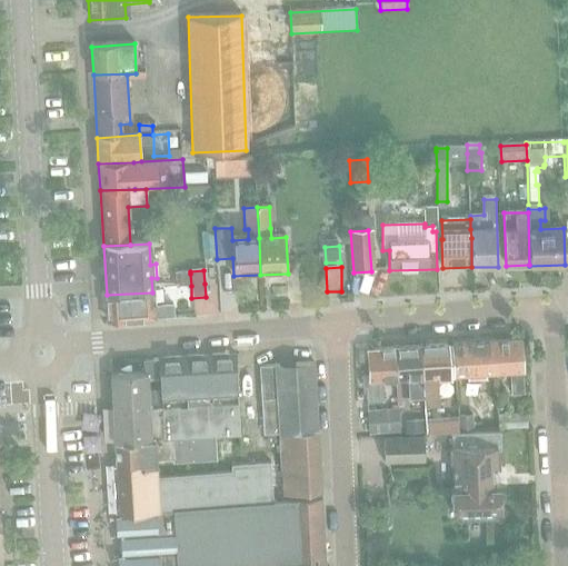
[(175,286),(191,286),(190,274),(175,275),(175,286)]
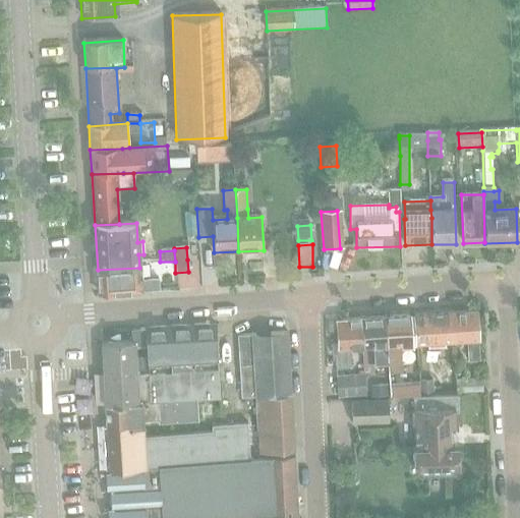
[(164,265),(148,266),(148,276),(164,276),(164,265)]
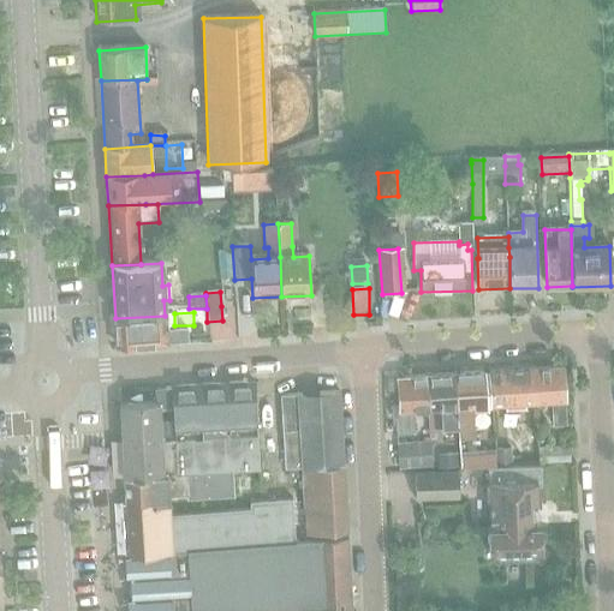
[(165,316),(115,318),(117,348),(189,343),(189,331),(166,333),(165,316)]
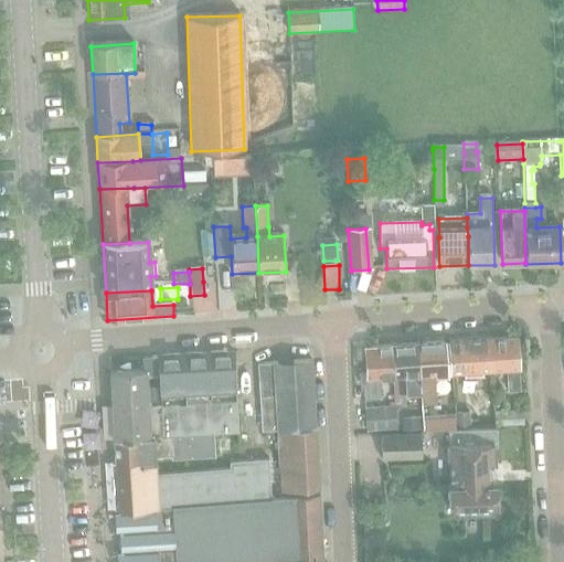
[(490,340),(492,371),(506,370),(508,393),(521,392),(517,338),(490,340)]
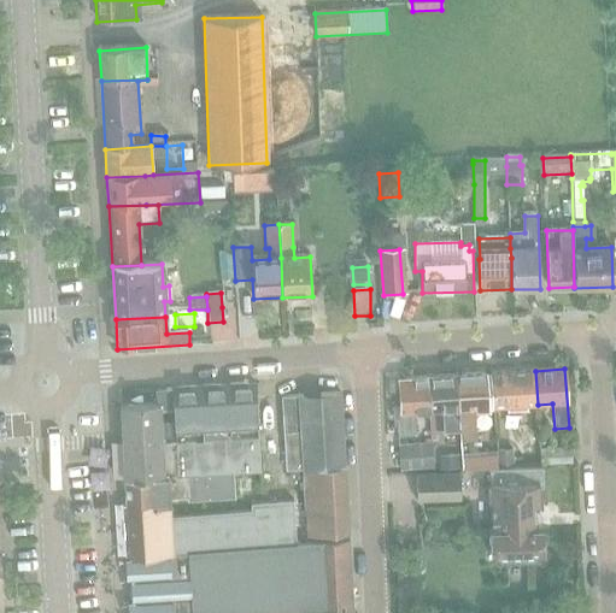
[(526,406),(538,405),(535,371),(491,375),(493,408),(506,407),(508,414),(526,413),(526,406)]
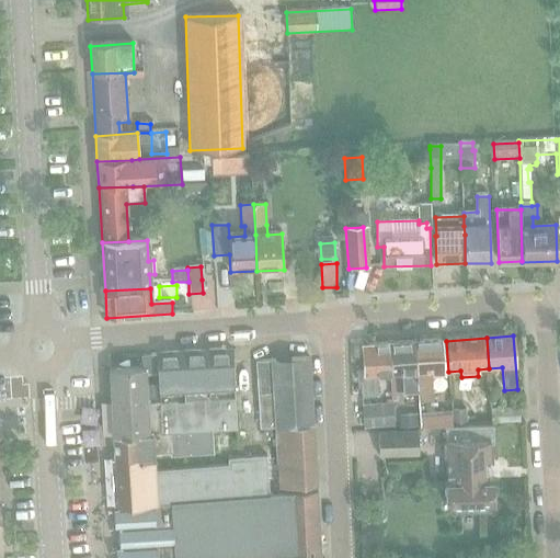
[(419,402),(433,402),(432,376),(433,376),(433,374),(444,373),(442,341),(414,343),(416,373),(419,402)]
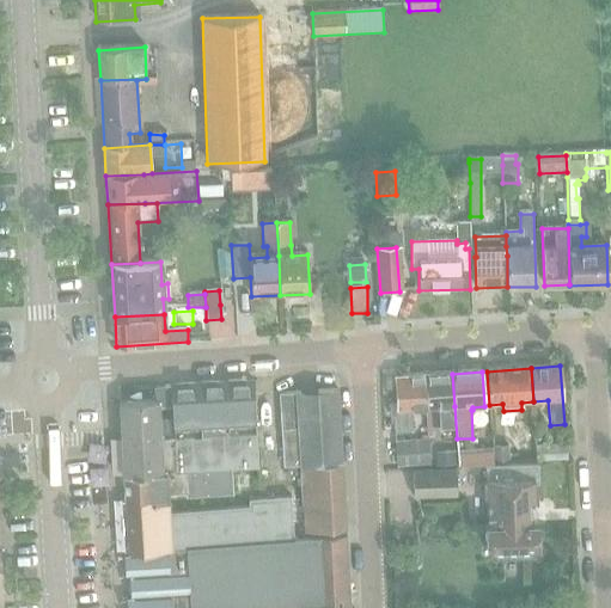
[(440,406),(454,406),(452,374),(425,375),(426,407),(428,437),(434,436),(434,431),(441,431),(440,406)]
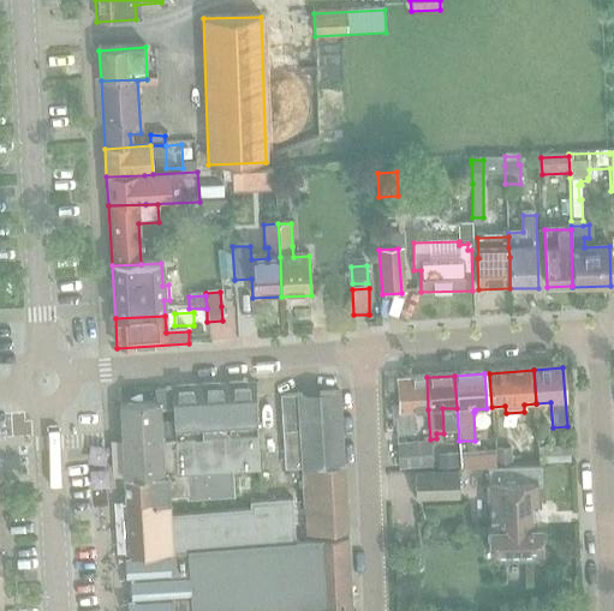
[(399,411),(392,412),(393,415),(397,415),(398,436),(416,435),(413,411),(423,409),(428,409),(427,377),(398,379),(399,411)]
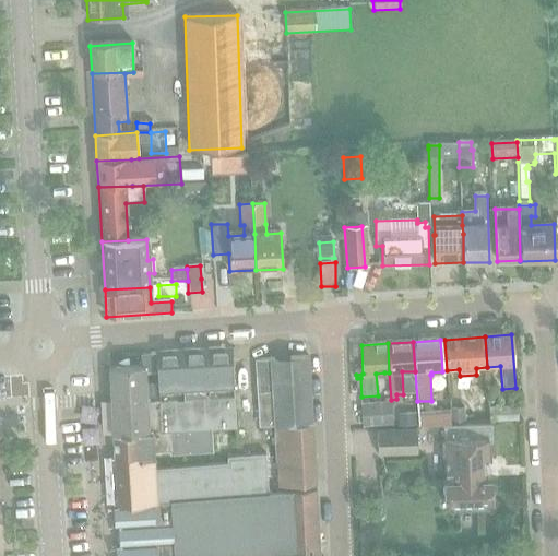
[(209,397),(234,395),(232,350),(206,352),(209,397)]
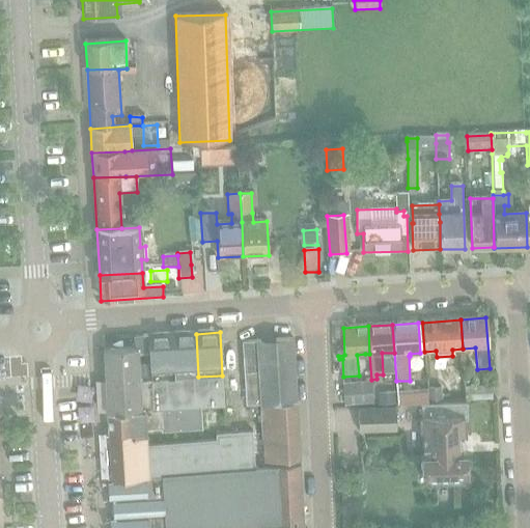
[(175,379),(198,377),(196,334),(195,334),(172,335),(175,379)]
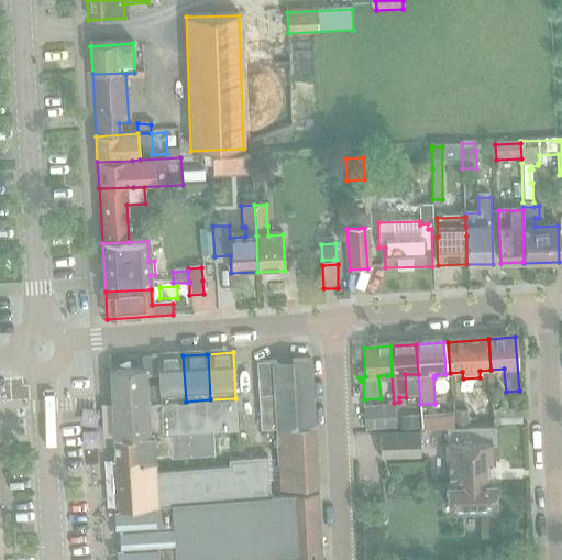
[(161,403),(186,402),(183,355),(157,358),(158,377),(161,403)]
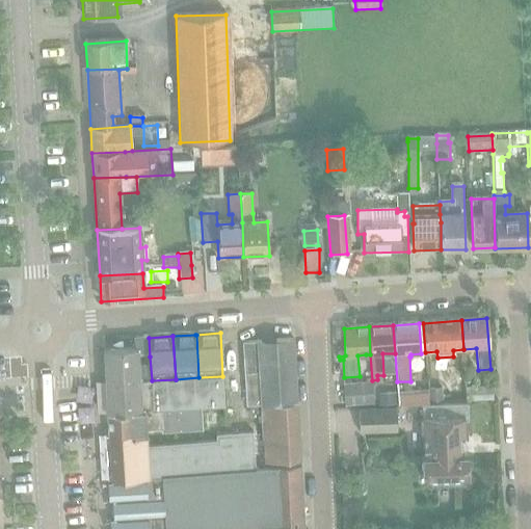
[(137,358),(150,356),(149,338),(135,339),(134,339),(135,349),(104,351),(106,382),(139,380),(139,381),(143,381),(142,367),(138,368),(137,358)]
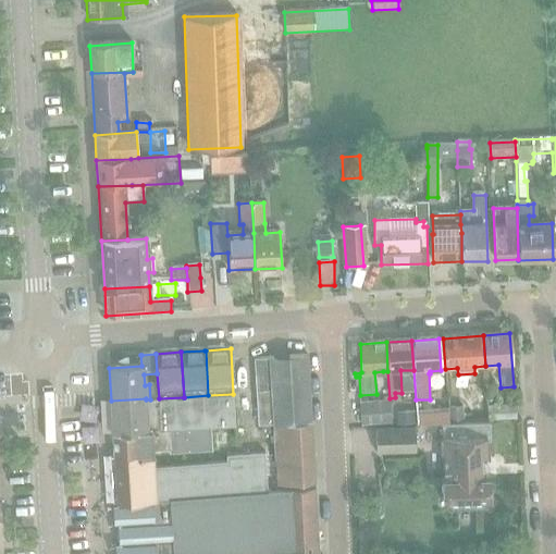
[(276,485),(314,484),(307,357),(255,360),(258,427),(262,427),(262,436),(274,436),(276,485)]
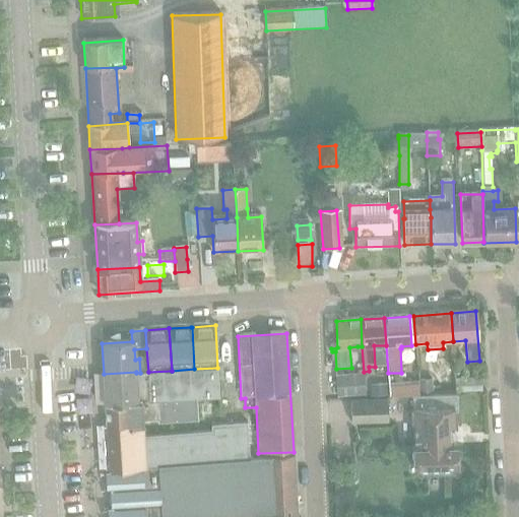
[(422,351),(422,347),(415,348),(417,372),(427,371),(425,350),(422,351)]
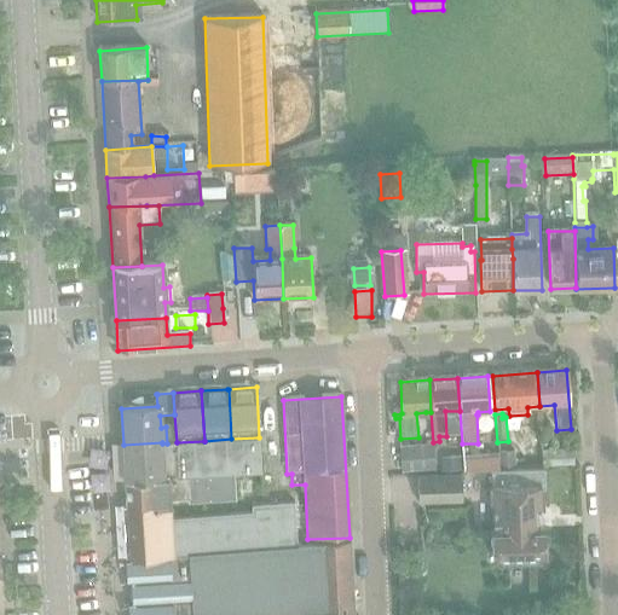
[(162,442),(123,445),(126,482),(220,476),(234,475),(261,474),(263,488),(275,488),(273,459),(260,459),(259,437),(231,439),(204,441),(177,442),(167,444),(162,444),(162,442)]
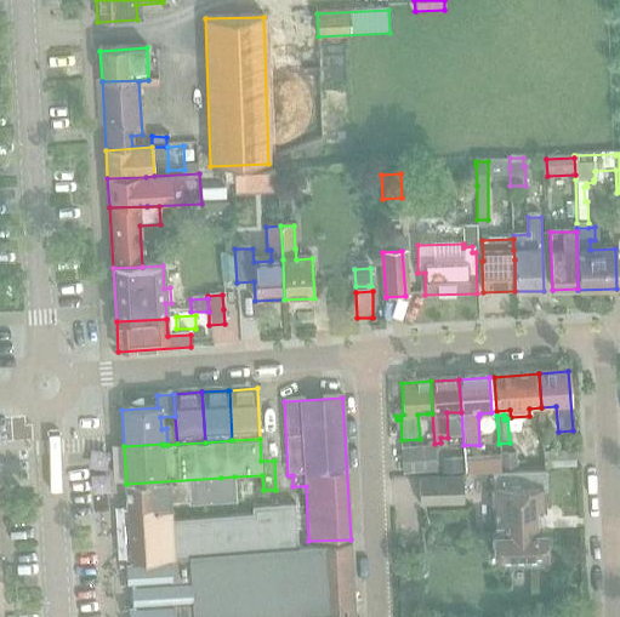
[(402,451),(404,473),(436,470),(434,449),(402,451)]
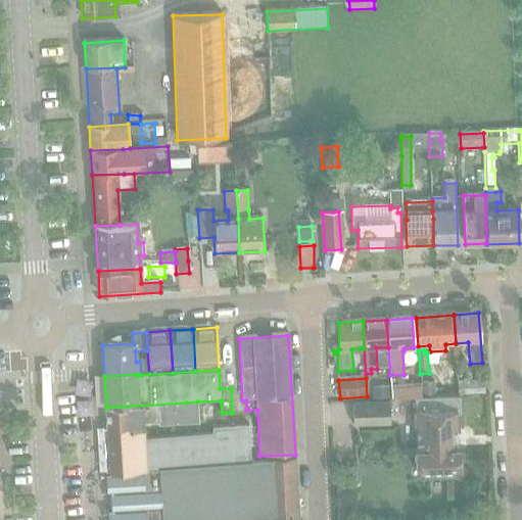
[(460,395),(484,394),(484,381),(459,383),(460,395)]
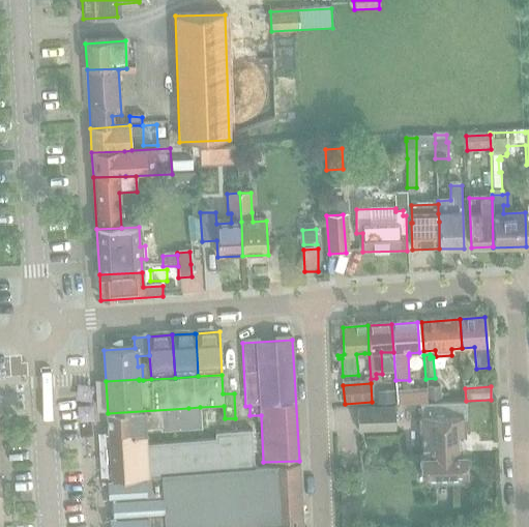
[(440,387),(427,388),(427,391),(428,404),(441,403),(440,387)]
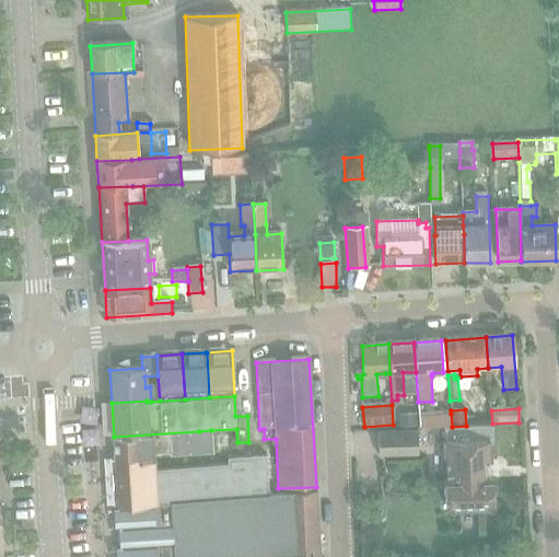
[(433,415),(419,416),(419,417),(420,427),(420,428),(420,429),(445,427),(452,427),(451,414),(433,415)]
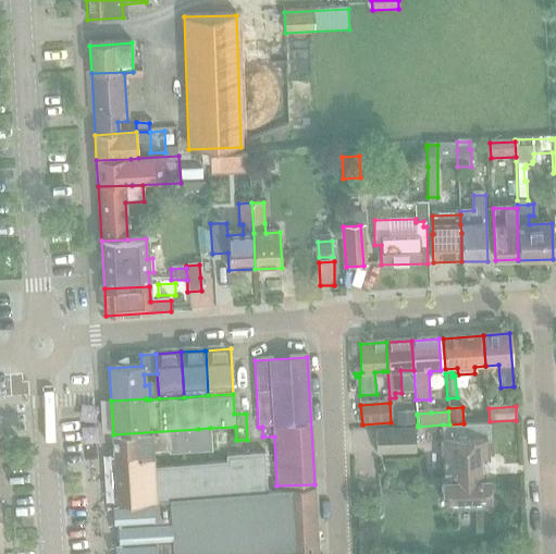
[(417,415),(412,415),(412,413),(396,413),(396,423),(418,425),(417,415)]
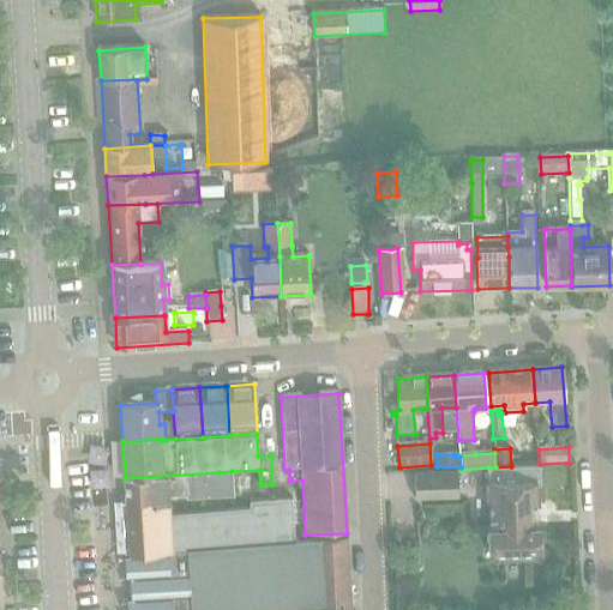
[(539,503),(538,485),(541,485),(540,466),(511,466),(496,467),(488,467),(488,484),(486,484),(486,499),(487,497),(488,527),(487,527),(487,545),(493,545),(493,561),(534,560),(533,547),(540,547),(539,525),(538,525),(536,503),(539,503)]
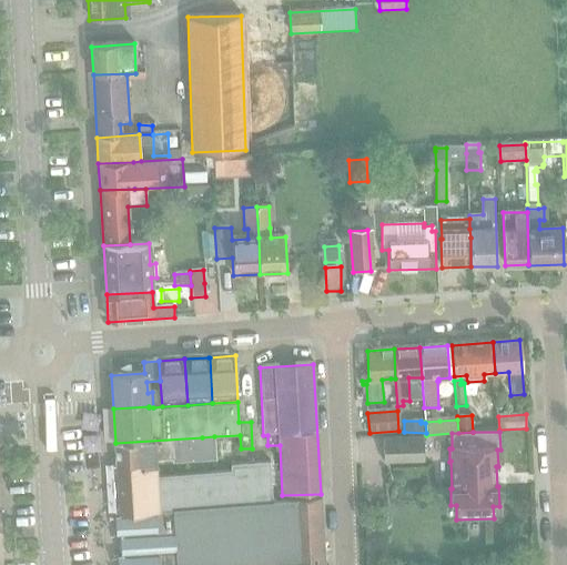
[(173,462),(216,460),(214,436),(202,437),(115,443),(117,464),(142,463),(142,466),(157,465),(155,461),(173,460),(173,462)]
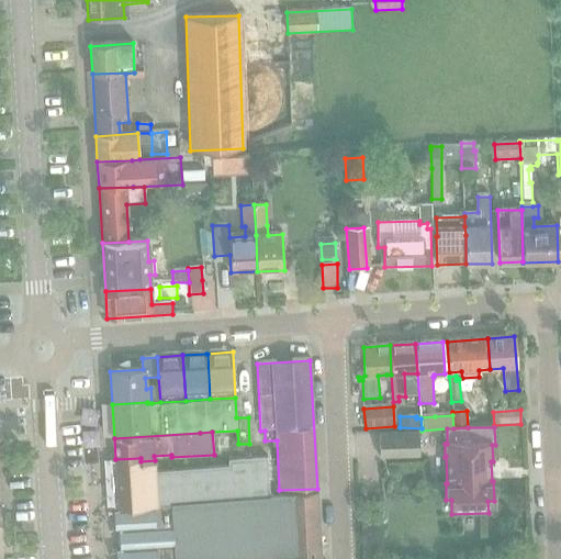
[(419,458),(418,454),(418,433),(380,434),(380,460),(419,458)]
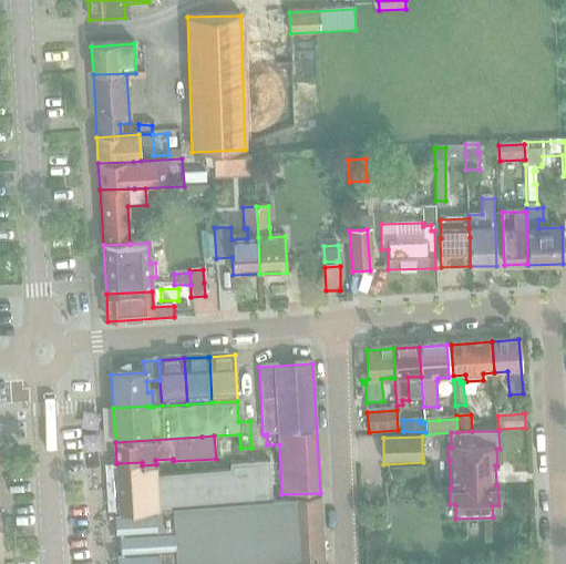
[(371,453),(372,485),(383,485),(383,453),(371,453)]
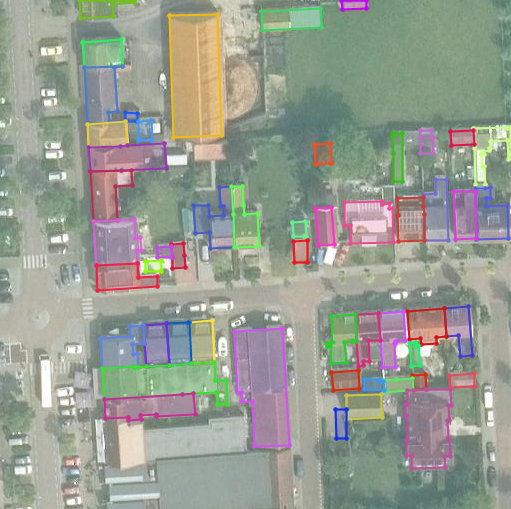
[(108,462),(245,453),(243,416),(207,419),(208,425),(141,429),(141,419),(128,420),(128,417),(105,418),(108,462)]
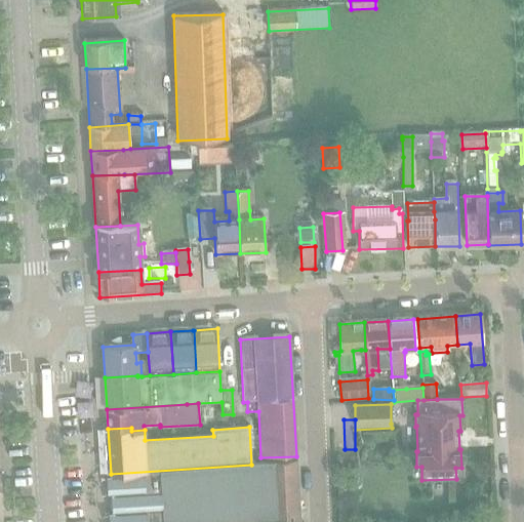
[(113,518),(113,521),(270,521),(269,479),(268,463),(251,465),(111,474),(113,511),(113,518)]
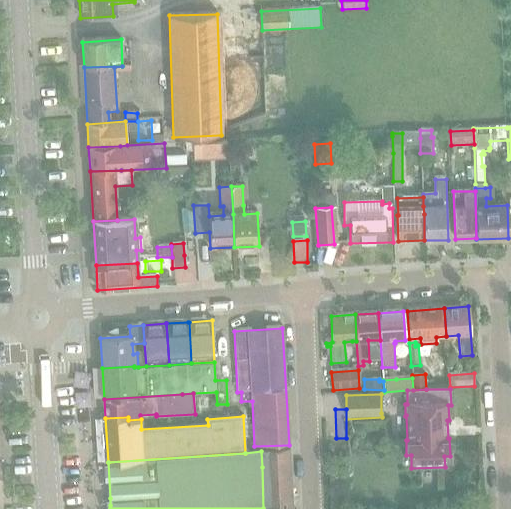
[(67,502),(92,501),(92,480),(66,480),(67,502)]
